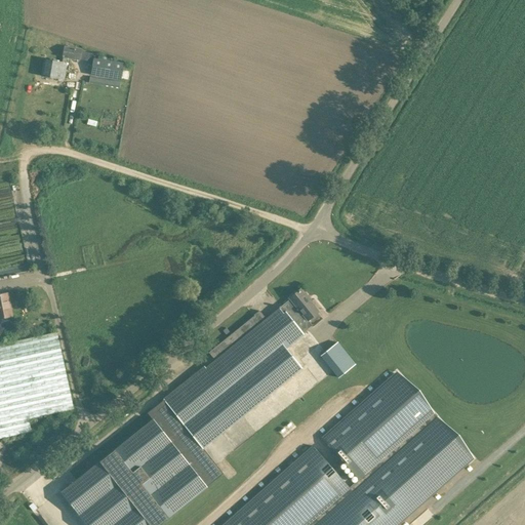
[(44,58),(43,66),(41,76),(64,80),(67,63),(66,63),(67,58),(80,62),(80,59),(81,49),(64,46),(62,57),(63,57),(62,63),(44,58)]
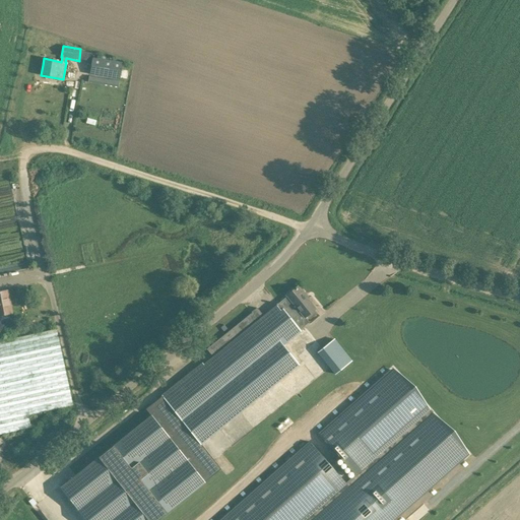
[(89,73),(120,79),(123,63),(92,58),(89,73)]
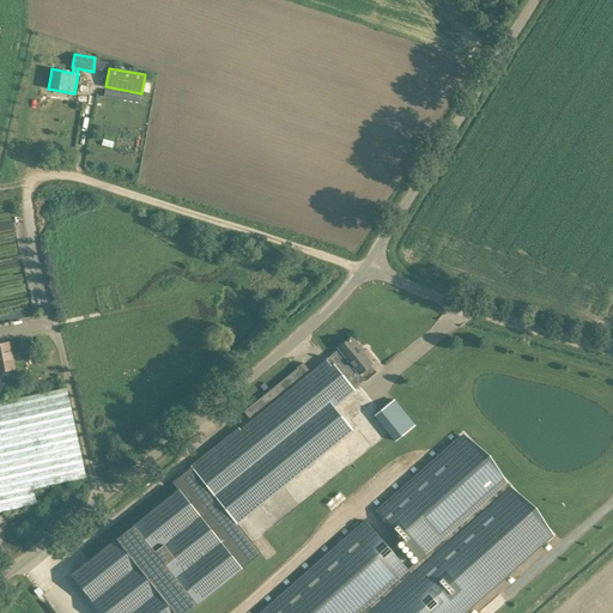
[(105,90),(104,96),(140,102),(140,96),(105,90)]
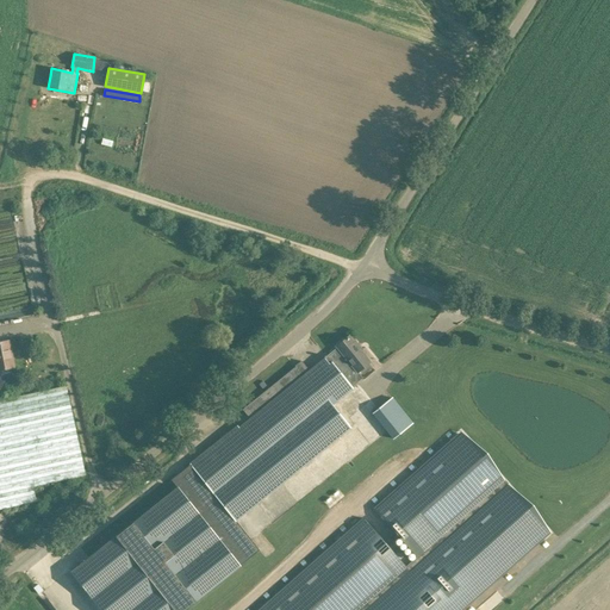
[(359,353),(362,350),(350,335),(336,346),(337,347),(327,356),(325,358),(330,363),(332,362),(341,374),(352,365),(358,372),(369,362),(362,355),(361,356),(359,353)]
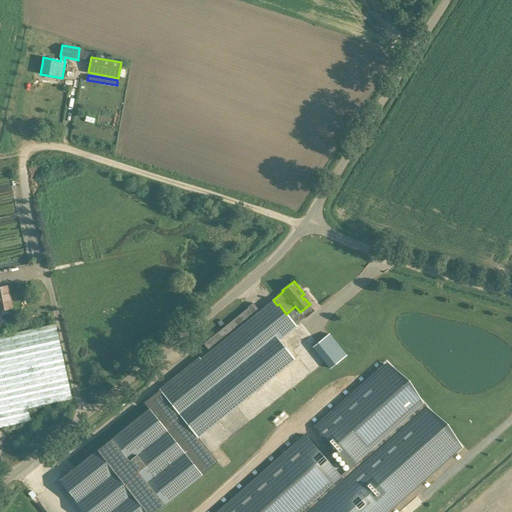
[(0,310),(12,308),(7,286),(0,287),(0,310)]
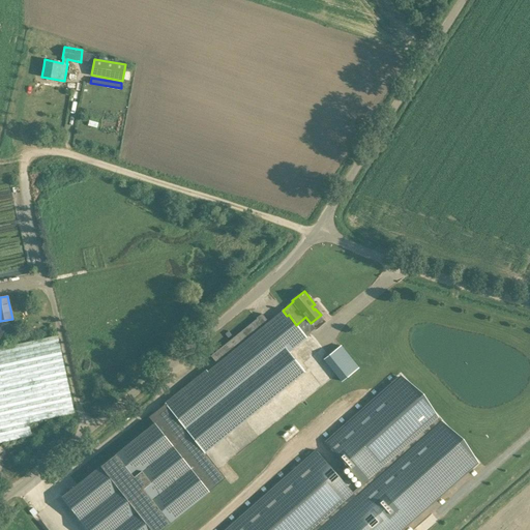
[(160,529),(225,479),(226,478),(218,469),(205,452),(246,418),(257,409),(302,373),(303,372),(289,353),(289,352),(306,337),(305,336),(298,327),(296,325),(289,315),(287,316),(283,311),(284,310),(283,308),(281,310),(282,311),(268,322),(262,314),(257,318),(257,319),(256,320),(211,356),(217,363),(212,367),(211,369),(208,372),(206,370),(165,403),(166,404),(154,412),(148,417),(153,422),(77,483),(60,497),(86,529),(160,529)]
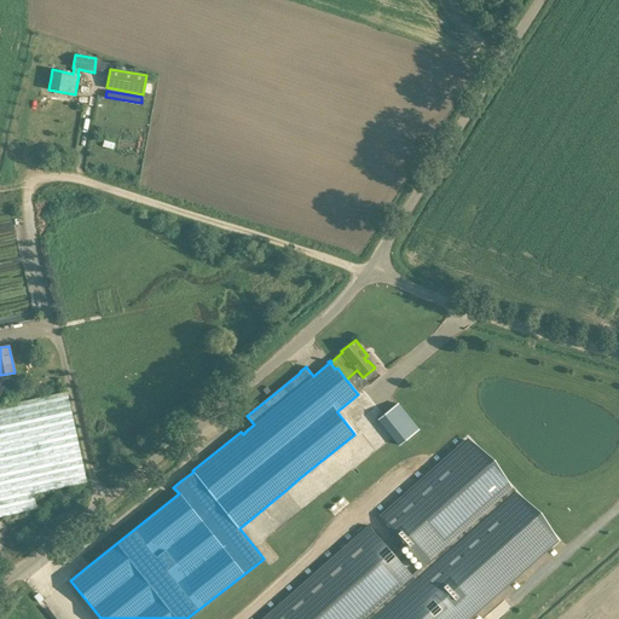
[(0,516),(36,509),(34,495),(87,482),(67,392),(0,405),(0,516)]
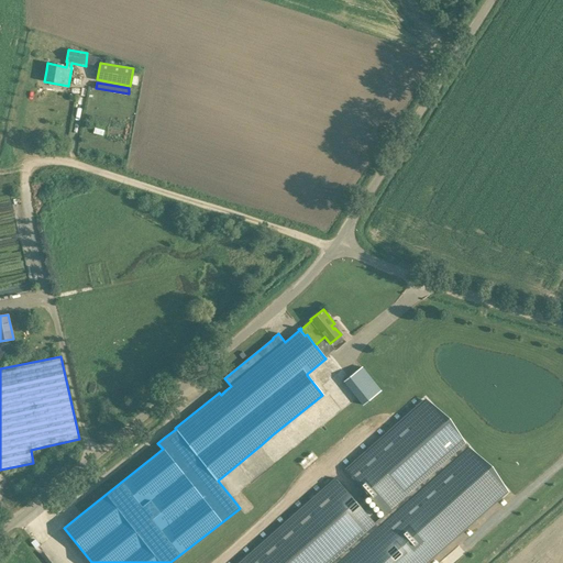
[(381,392),(362,367),(343,382),(362,406),(381,392)]
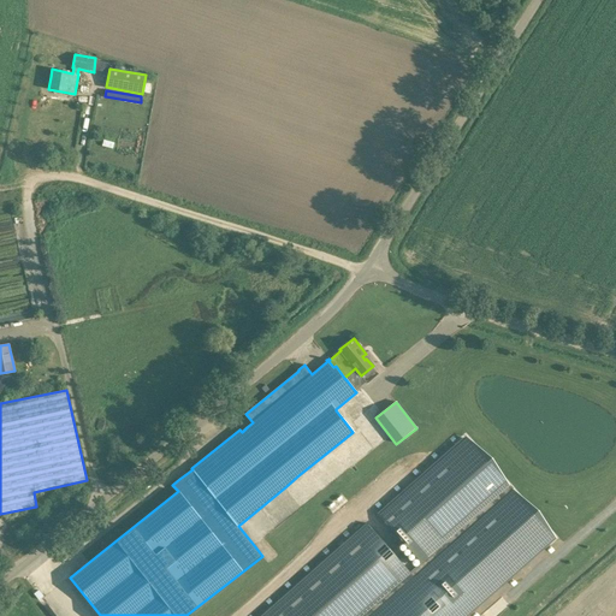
[(467,615),(554,540),(463,438),(378,513),(421,562),(410,572),(368,520),(260,615),(467,615)]
